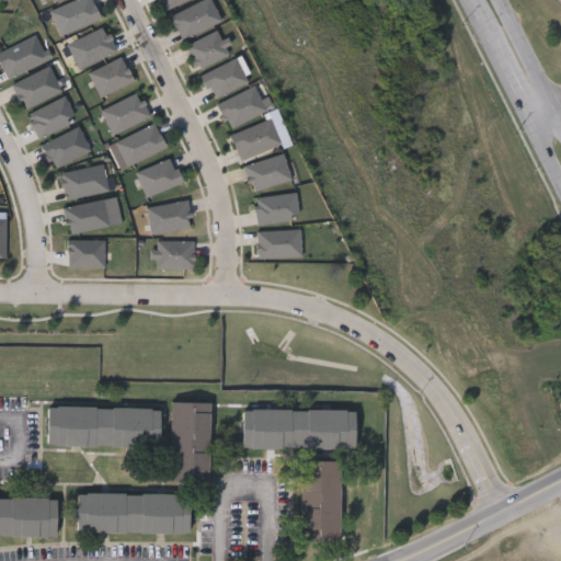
[(48,11),(73,0),(91,0),(100,20),(59,36),(48,11)]
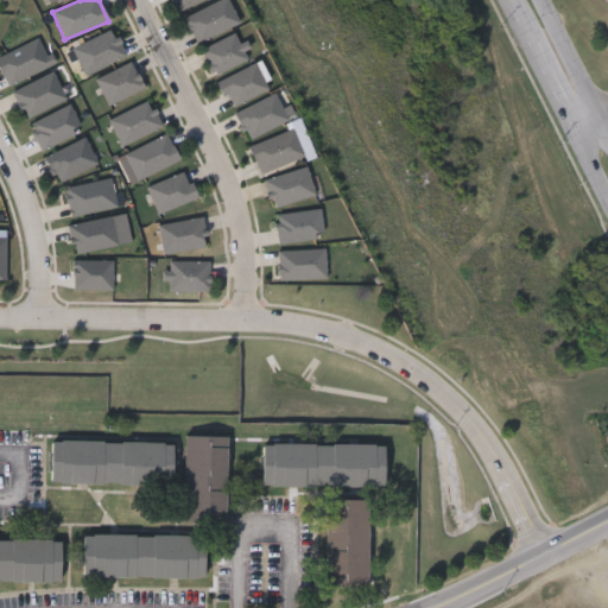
[(204,0),(179,12),(173,0),(204,0)]
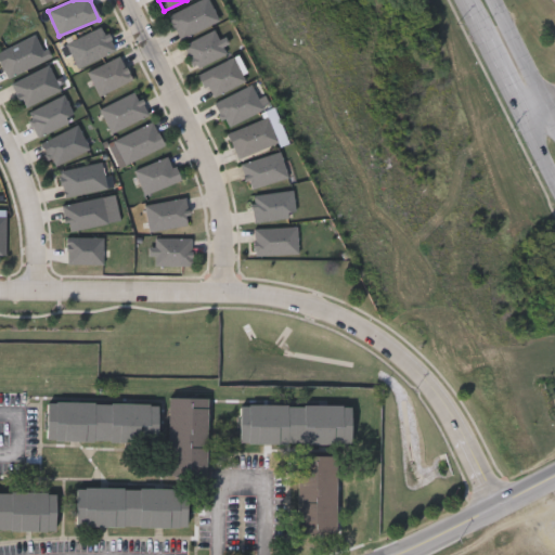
[(179,40),(168,16),(202,0),(207,0),(218,23),(179,40)]
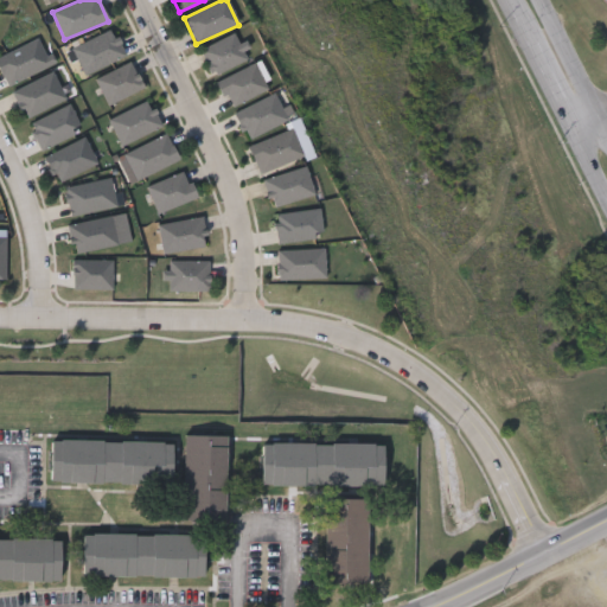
[(72,48),(114,30),(126,57),(84,75),(72,48)]
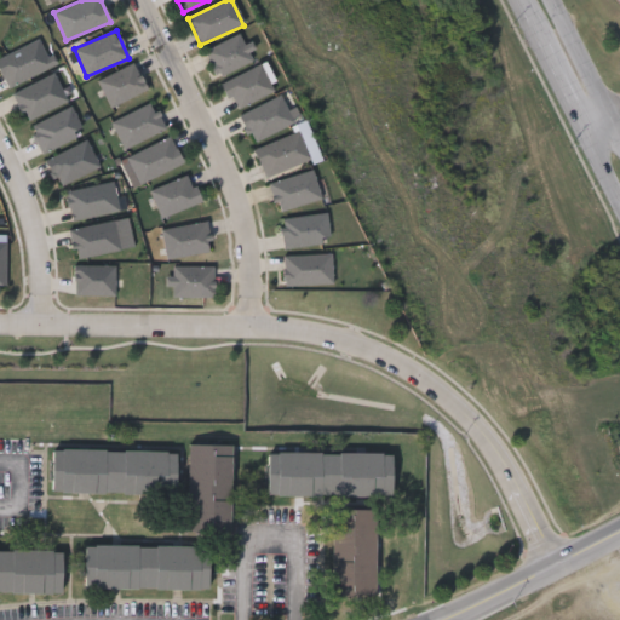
[(253,62),(217,79),(204,52),(240,34),(253,62)]
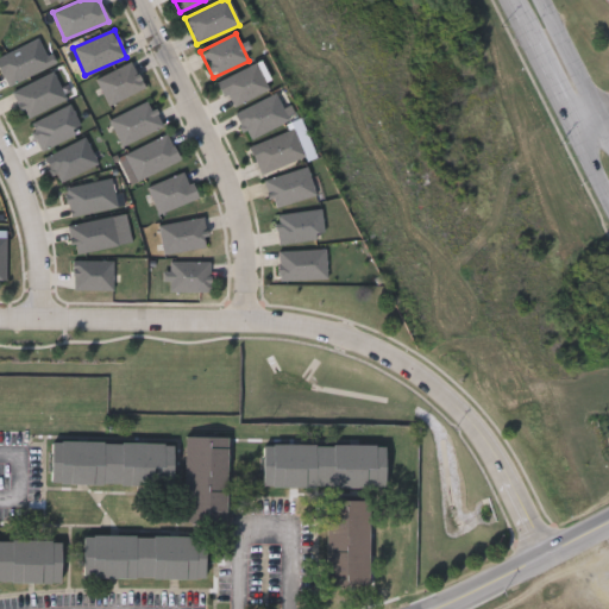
[(95,80),(131,62),(144,88),(108,106),(95,80)]
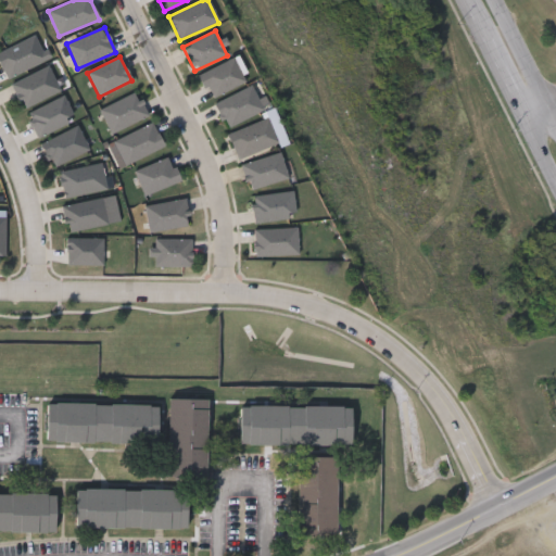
[(199,76),(232,59),(244,81),(211,99),(199,76)]
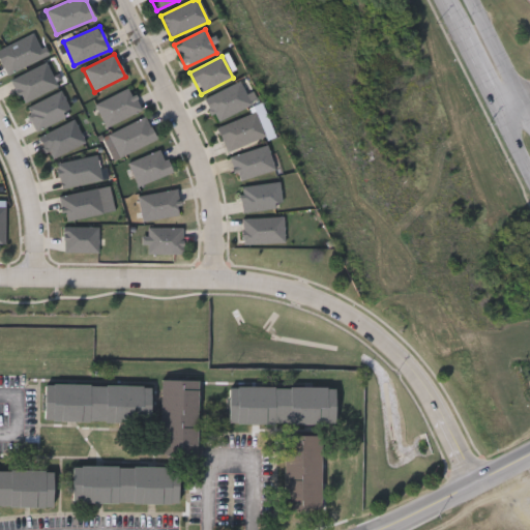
[(216,120),(205,97),(239,81),(251,105),(216,120)]
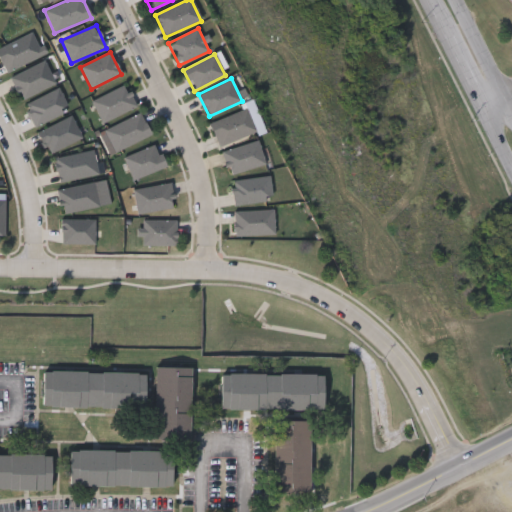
[(136,106),(103,123),(91,101),(125,84),(136,106)]
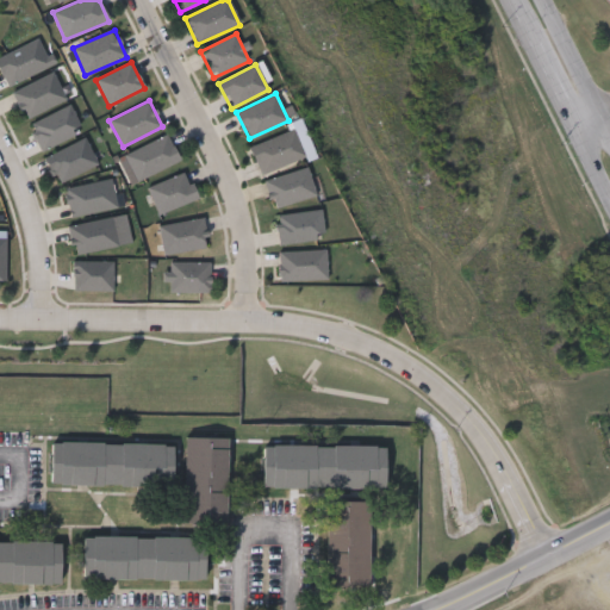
[(250,144),(296,129),(305,157),(260,173),(250,144)]
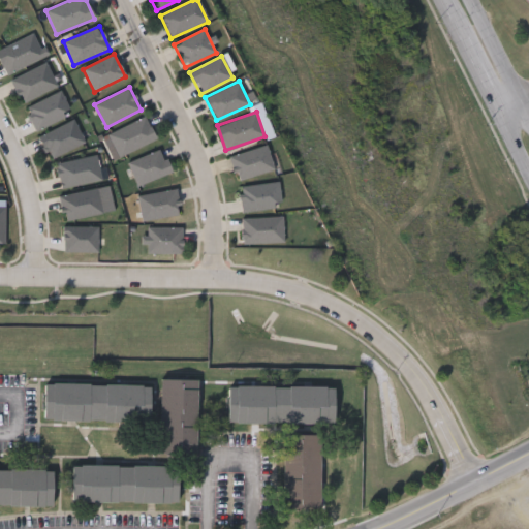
[(119,157),(107,133),(146,117),(156,139),(119,157)]
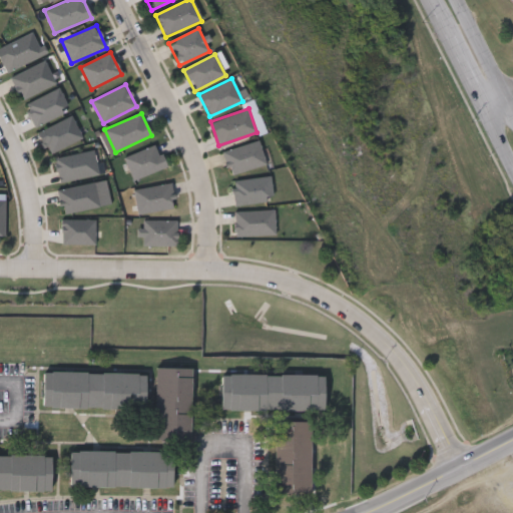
[(266,163),(229,173),(223,150),(259,140),(266,163)]
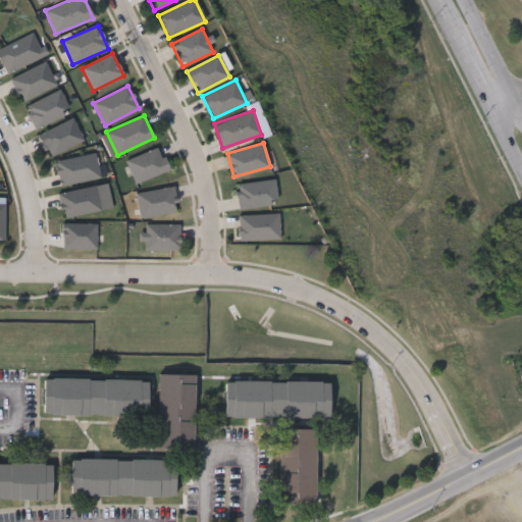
[(126,159),(160,146),(168,170),(135,183),(126,159)]
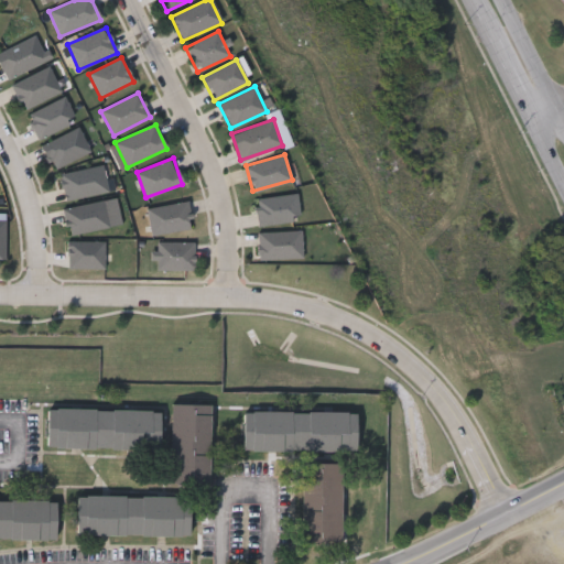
[(256,196),(299,195),(300,221),(257,224),(256,196)]
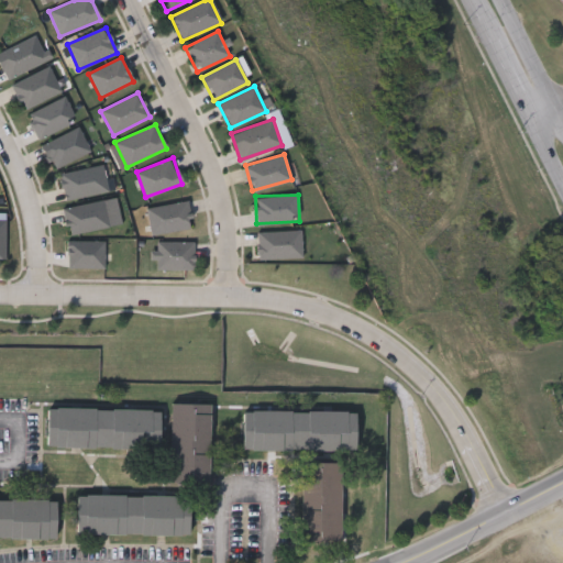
[(146,207),(188,200),(191,228),(151,234),(146,207)]
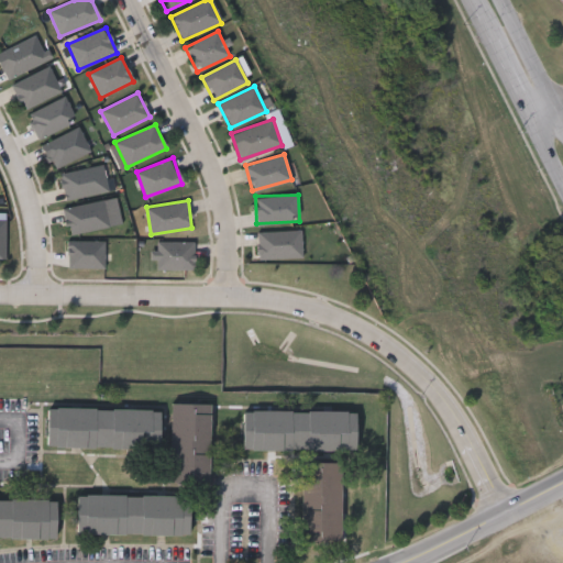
[(301,256),(257,258),(256,231),(300,230),(301,256)]
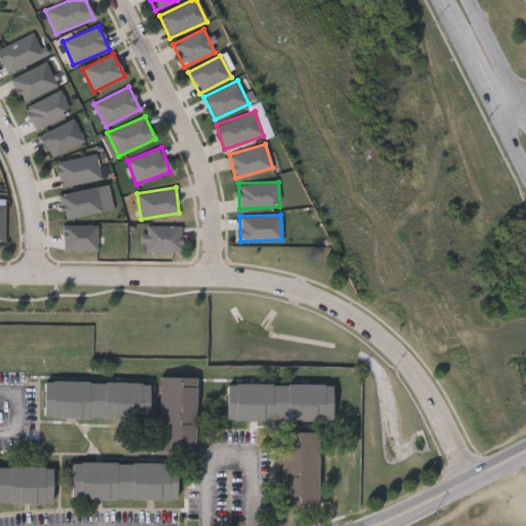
[(181,225),(181,251),(145,251),(145,225),(181,225)]
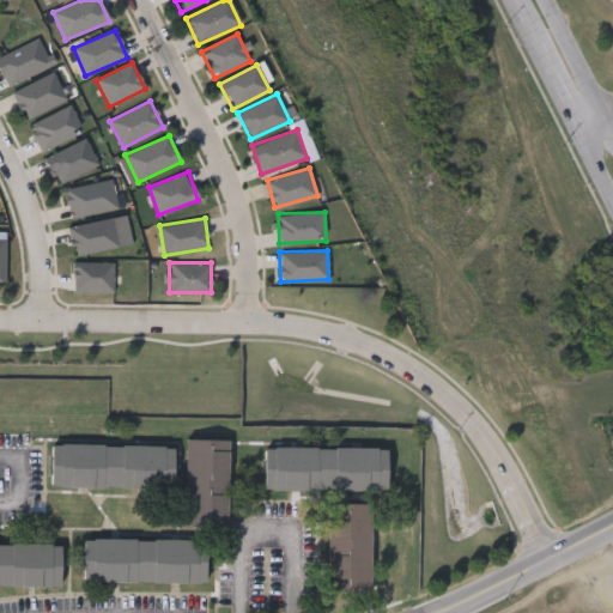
[(230,437),(229,525),(186,523),(187,437),(230,437)]
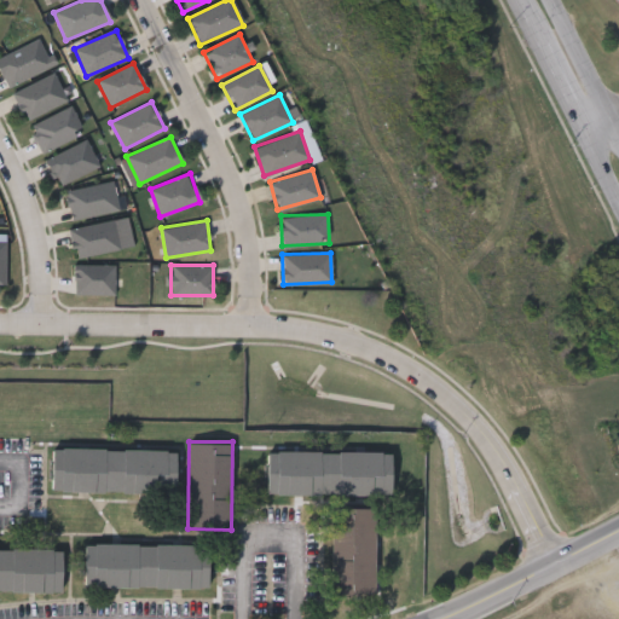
[(178,449),(177,491),(52,490),(53,446),(178,449)]
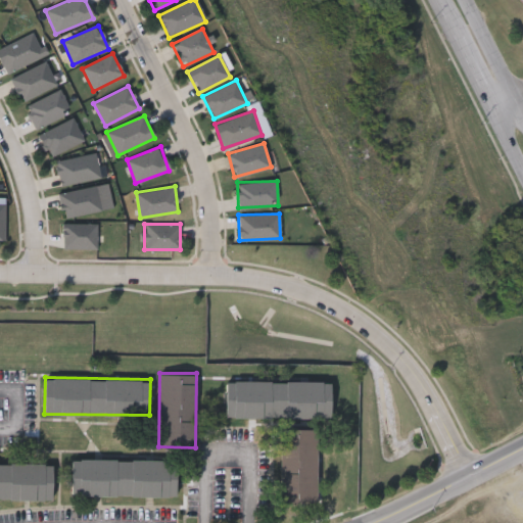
[(331,417),(227,416),(227,380),(331,381),(331,417)]
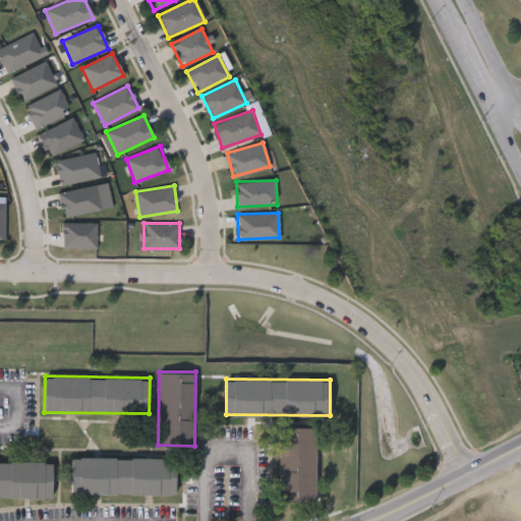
[(279,499),(279,426),(316,426),(316,499),(279,499)]
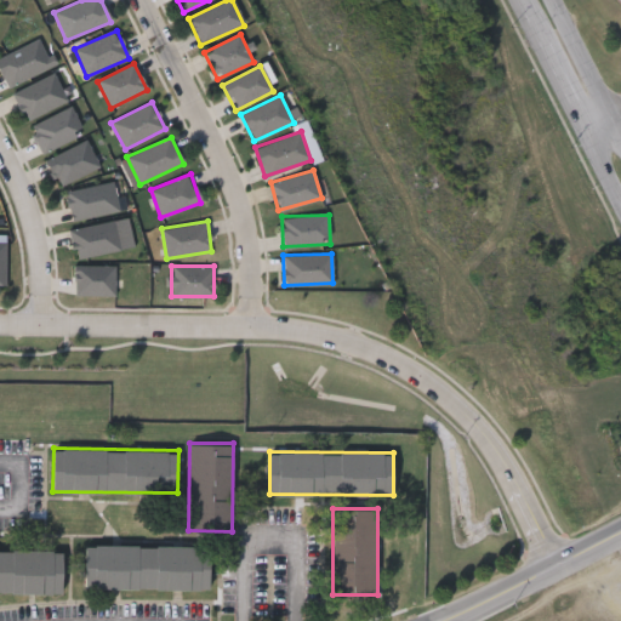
[(210,546),(209,586),(85,586),(85,545),(210,546)]
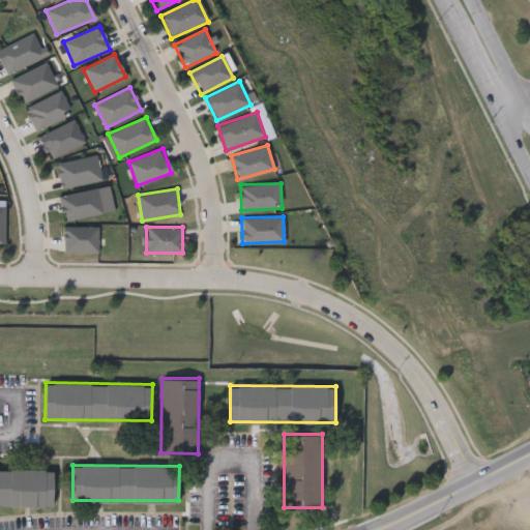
[(53,504),(0,503),(0,468),(54,469),(53,504)]
